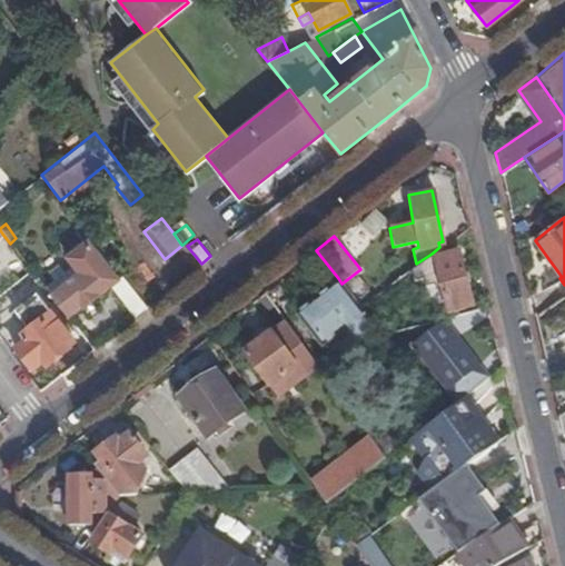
[(146,307),(121,277),(117,281),(87,244),(65,261),(76,277),(51,296),(68,316),(80,306),(81,307),(109,286),(134,316),(146,307)]
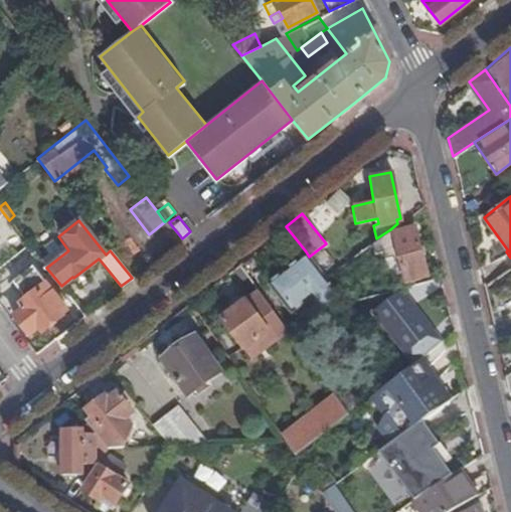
[(376,238),(370,242),(372,252),(381,249),(383,257),(397,253),(404,281),(426,275),(412,223),(390,229),(376,238)]
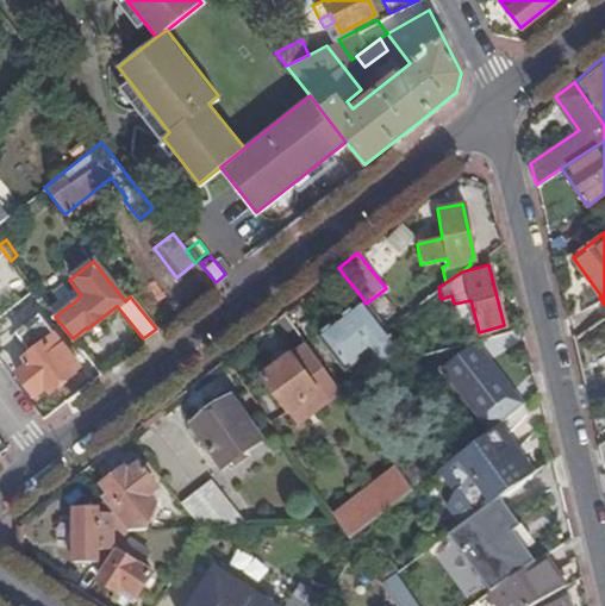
[(366,304),(362,298),(316,335),(343,370),(367,351),(379,366),(399,351),(387,336),(390,333),(385,328),(366,304)]
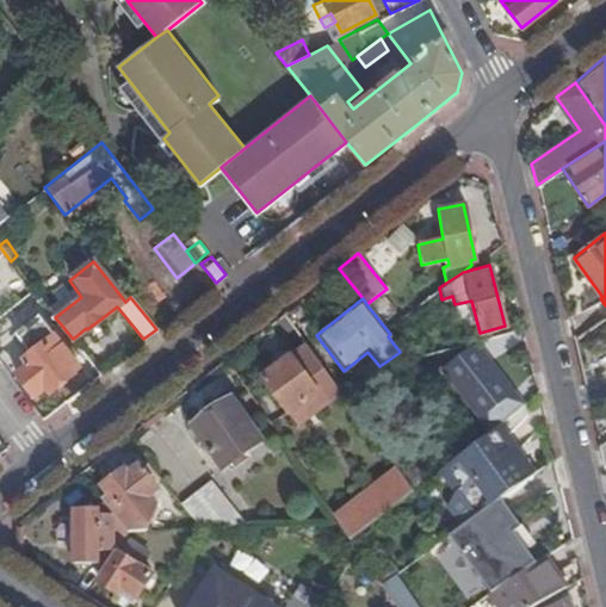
[(29,365),(18,373),(35,395),(45,385),(50,391),(73,372),(72,372),(79,366),(55,336),(25,360),(29,365)]
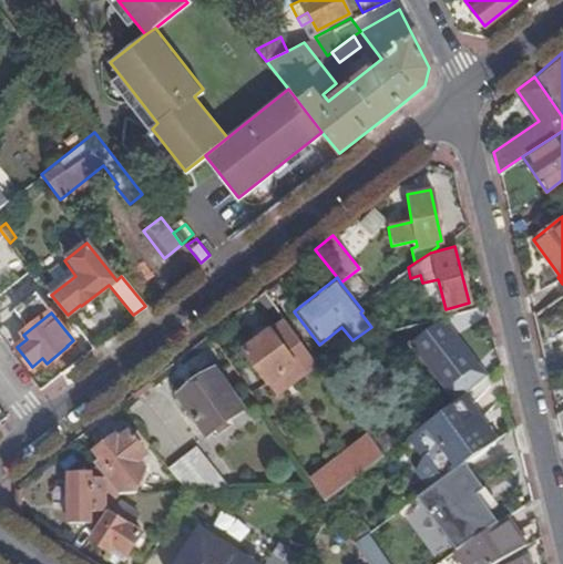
[(439,318),(429,326),(441,341),(451,334),(439,318)]
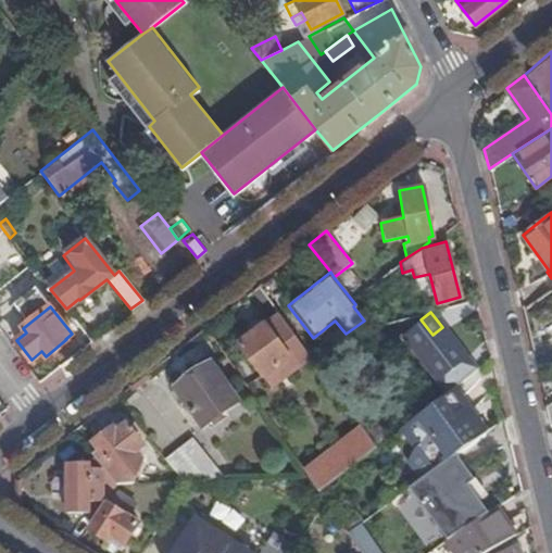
[(311,357),(278,314),(238,342),(270,386),(311,357)]
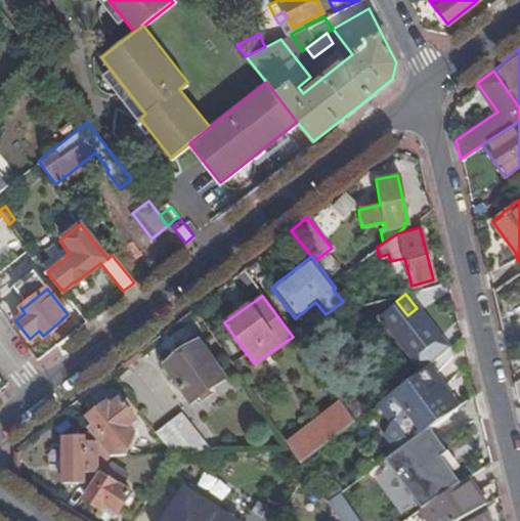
[(378,315),(420,368),(446,347),(417,308),(407,315),(396,301),(378,315)]
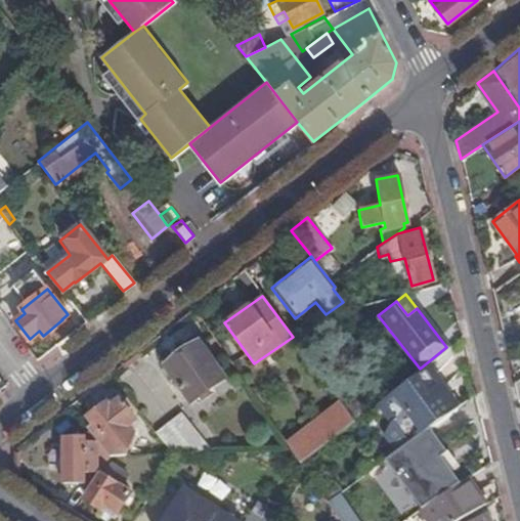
[(197,342),(164,365),(188,401),(222,377),(197,342)]
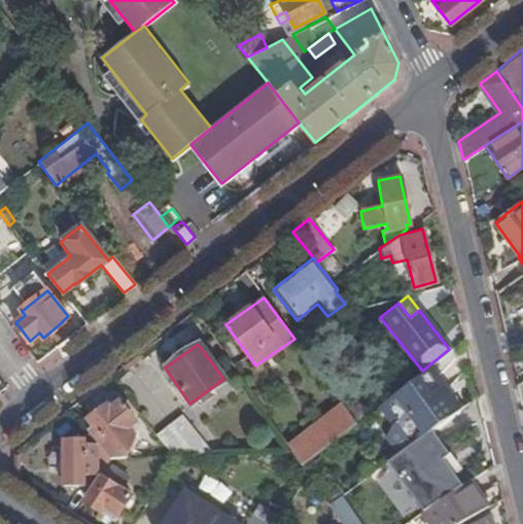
[(150,420),(177,404),(149,361),(124,379),(150,420)]
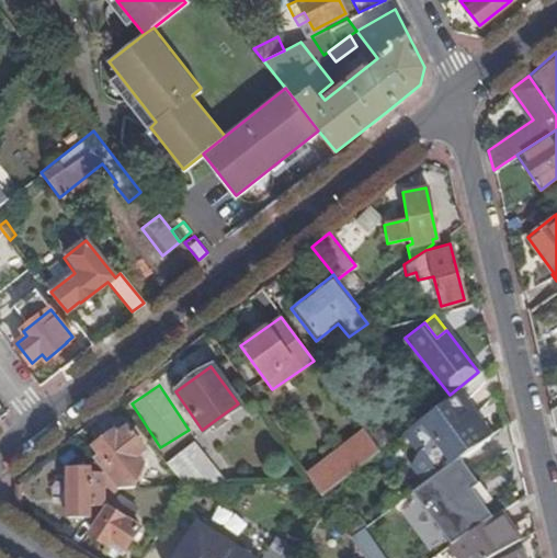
[(409,439),(435,474),(489,434),(463,398),(409,439)]
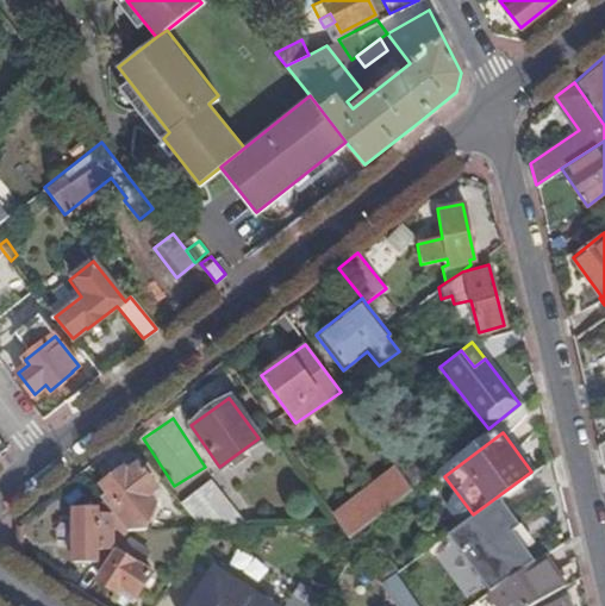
[(473,514),(455,528),(474,553),(500,532),(498,529),(559,486),(552,456),(531,472),(473,514)]
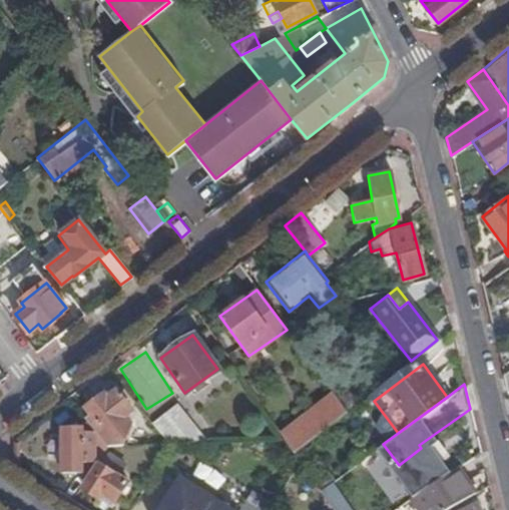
[(85,421),(87,422),(106,446),(122,445),(128,425),(122,417),(130,411),(115,391),(106,398),(102,394),(100,396),(98,395),(87,404),(88,405),(85,408),(91,416),(85,421)]
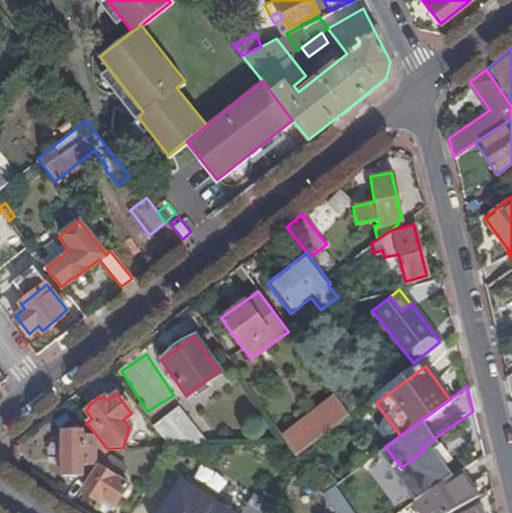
[(351,393),(339,401),(348,414),(360,405),(351,393)]
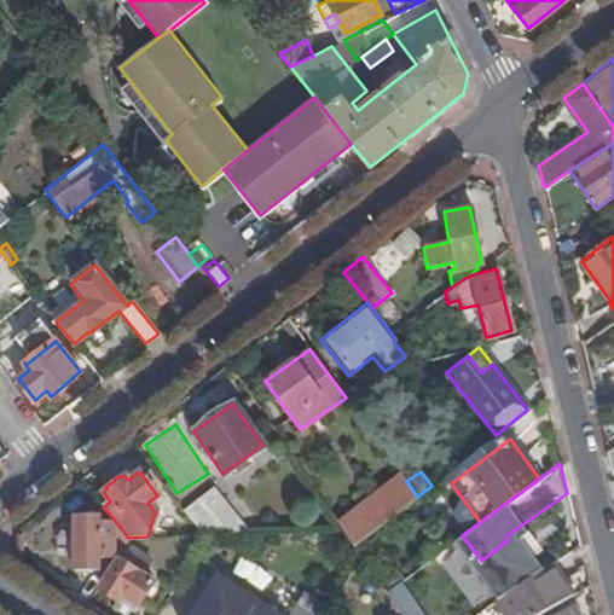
[(400,473),(339,523),(342,529),(354,546),(417,497),(406,481),(400,473)]
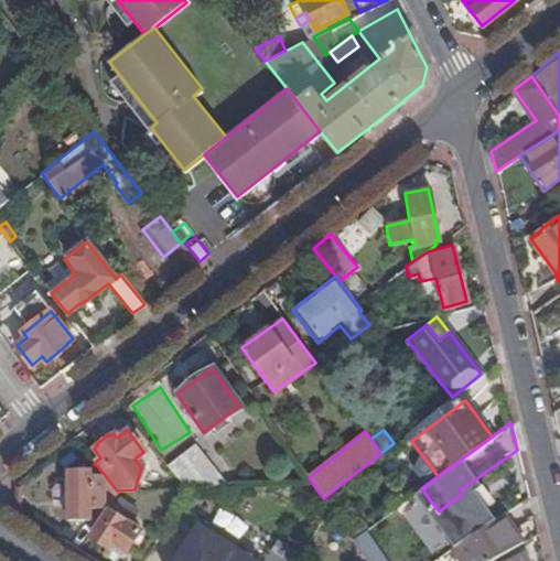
[(170,470),(183,487),(229,486),(193,444),(165,465),(170,470)]
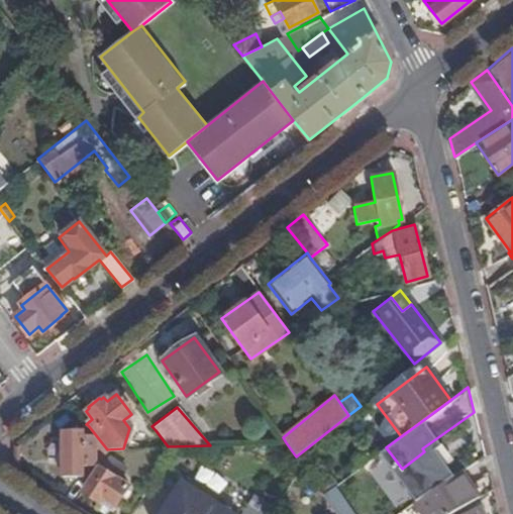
[(107,449),(88,425),(83,429),(63,429),(63,475),(84,475),(89,478),(107,449)]
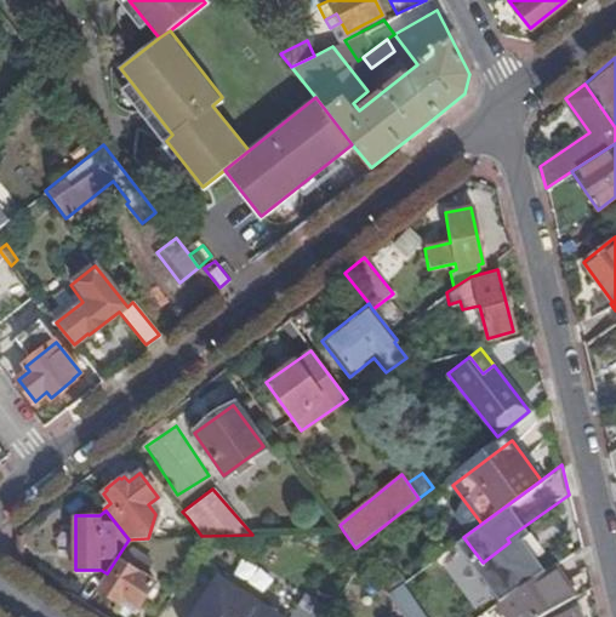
[(175,527),(182,537),(201,536),(187,516),(175,527)]
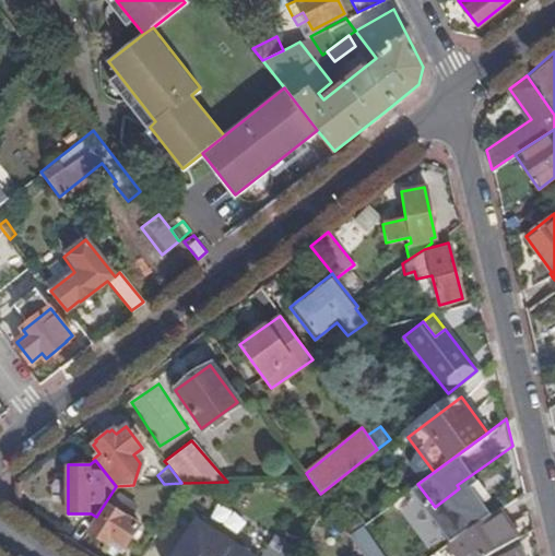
[(107,506),(90,532),(119,553),(138,525),(126,518),(134,506),(117,495),(109,507),(107,506)]
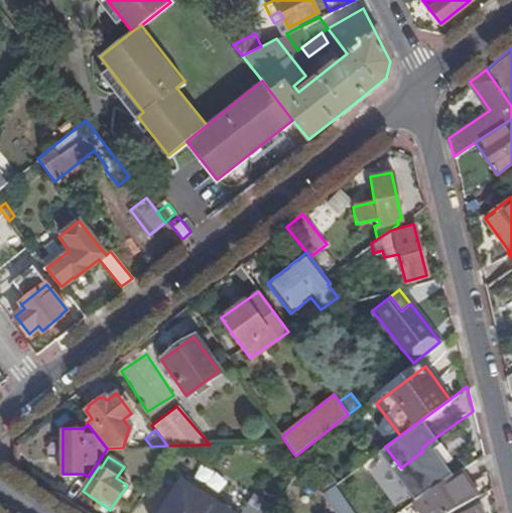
[(417,497),(439,482),(427,465),(406,480),(417,497)]
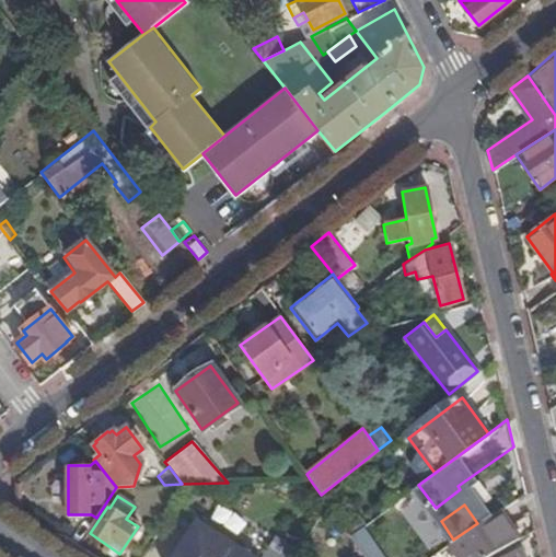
[(484,556),(519,536),(499,508),(477,523),(453,540),(449,543),(458,556),(484,556)]
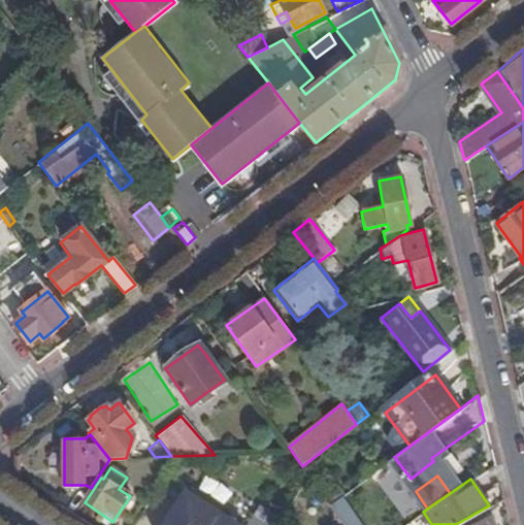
[(186,484),(159,524),(268,524),(251,514),(246,523),(186,484)]
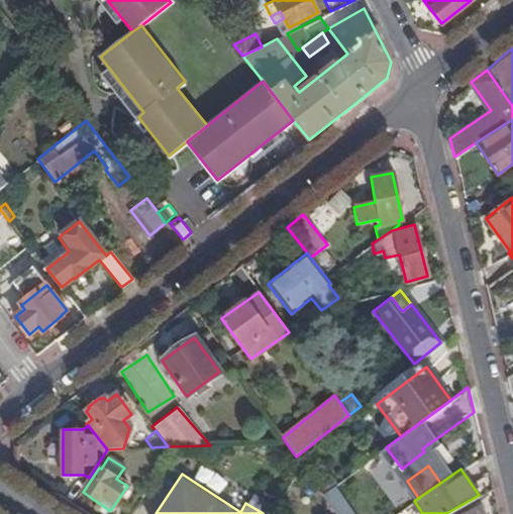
[(484,513),(480,505),(458,513),(484,513)]
